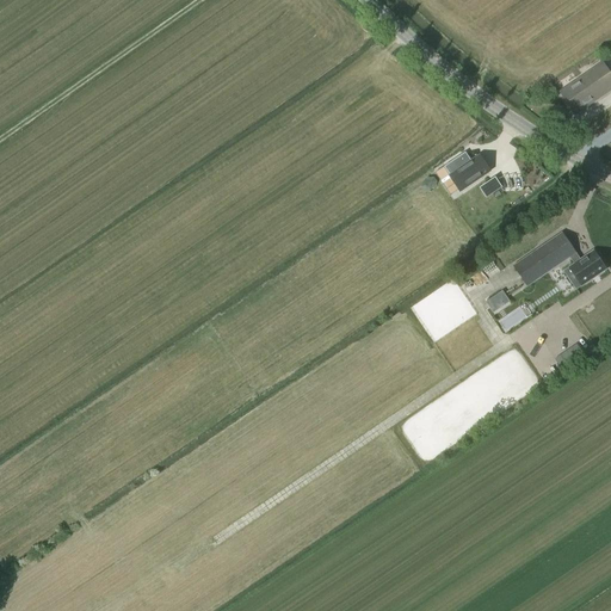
[(574,115),(610,90),(610,76),(603,65),(560,93),(574,115)]
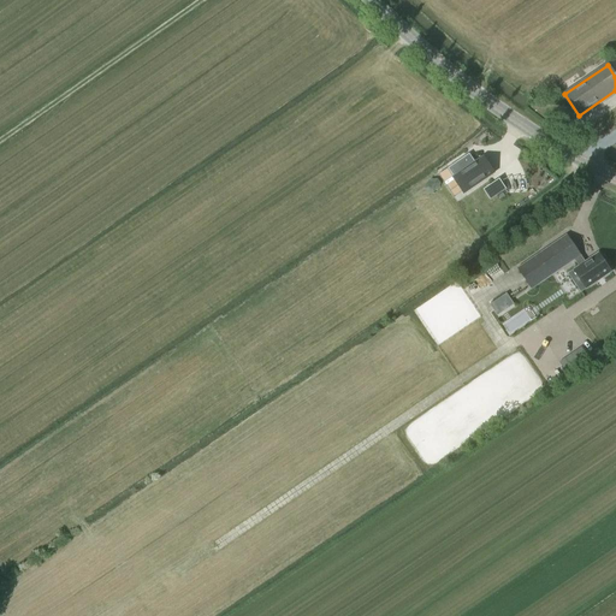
[(466,157),(448,169),(465,193),(493,173),(484,159),(477,164),(472,166),(466,157)]
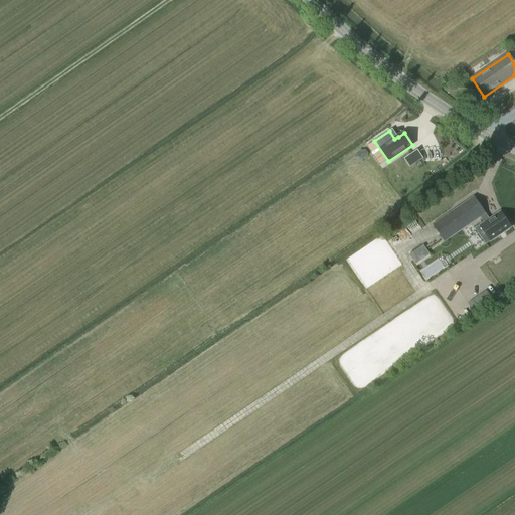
[(417,151),(405,159),(410,167),(422,159),(417,151)]
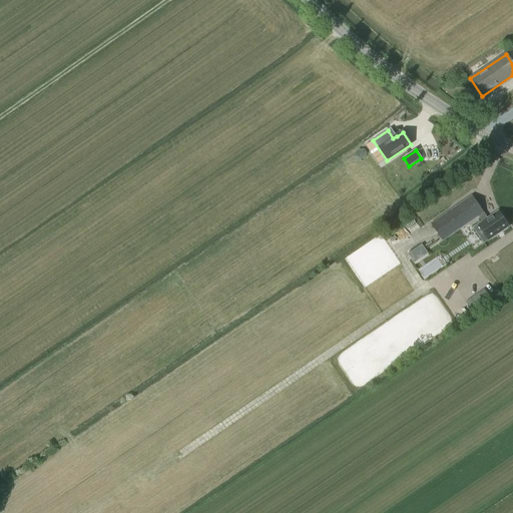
[(433,225),(442,238),(466,222),(467,224),(484,212),(472,196),(456,207),(457,209),(433,225)]
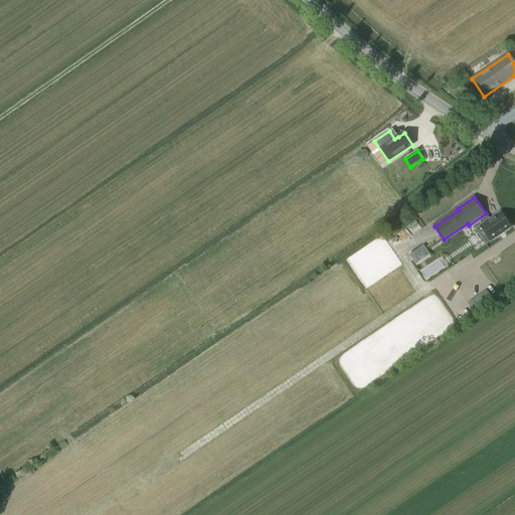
[(501,212),(476,229),(486,244),(499,235),(499,234),(503,231),(504,232),(511,227),(509,223),(510,222),(505,214),(503,215),(501,212)]
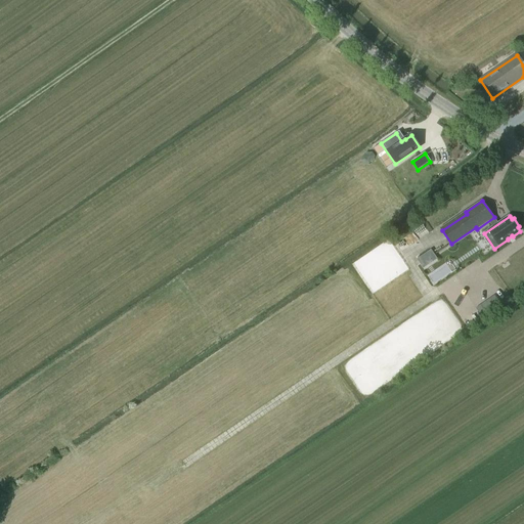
[(494,296),(476,308),(482,316),(500,304),(494,296)]
